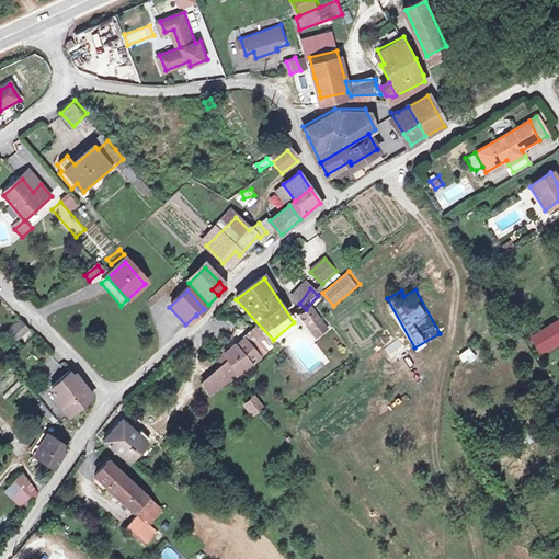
[(305,314),(308,318),(317,311),(315,307),(305,314)]
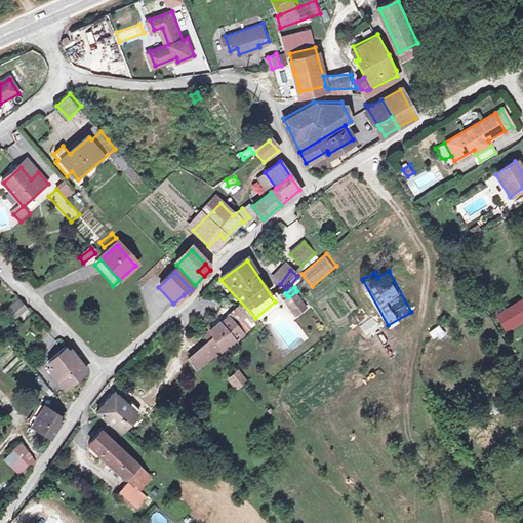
[(296,291),(288,297),(298,312),(307,306),(296,291)]
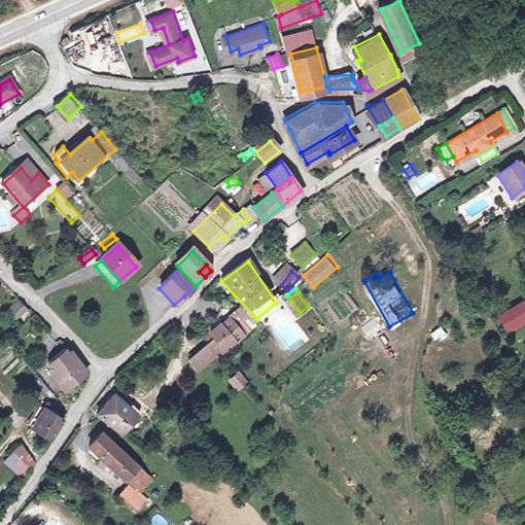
[(26,307),(19,299),(7,308),(15,317),(26,307)]
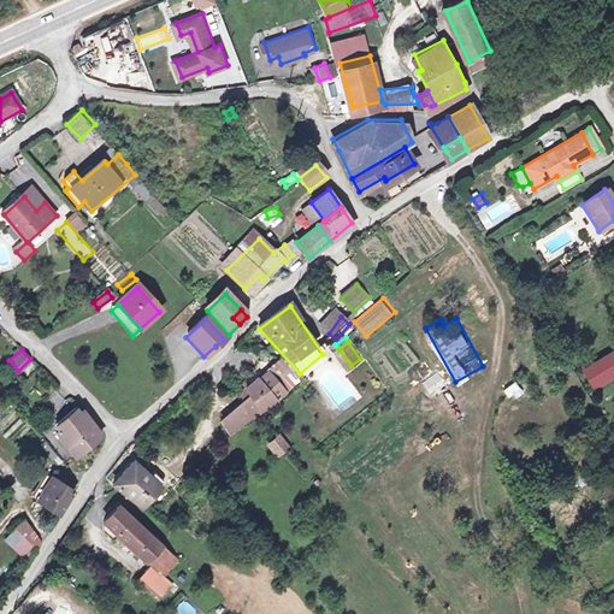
[(281,359),(275,364),(281,372),(287,367),(281,359)]
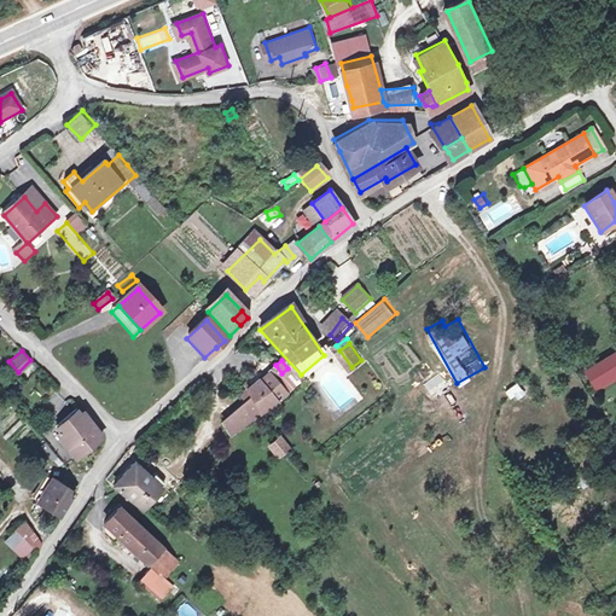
[(615,360),(598,370),(606,384),(615,378),(615,360)]
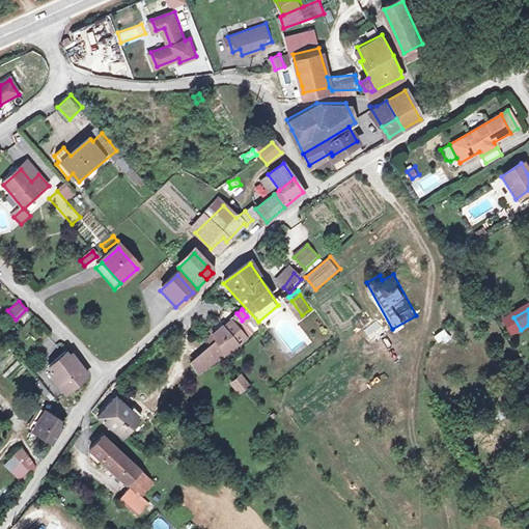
[(242,321),(237,313),(230,318),(233,323),(235,326),(242,321)]
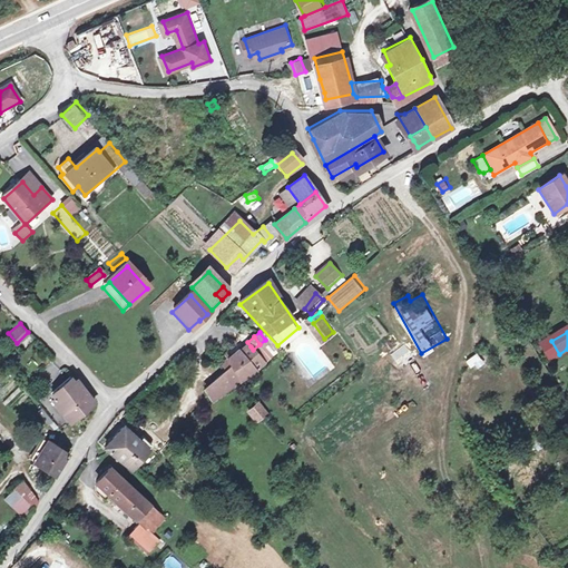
[(260,344),(270,358),(276,353),(265,340),(260,344)]
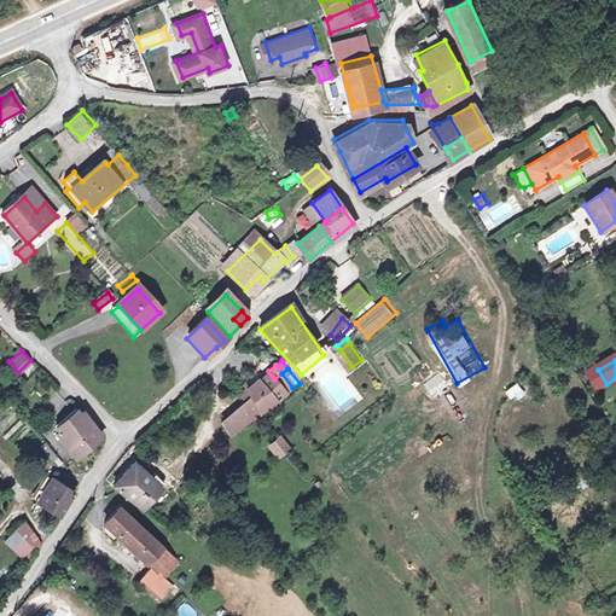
[(615,378),(606,384),(598,370),(590,373),(600,391),(615,382),(615,378)]
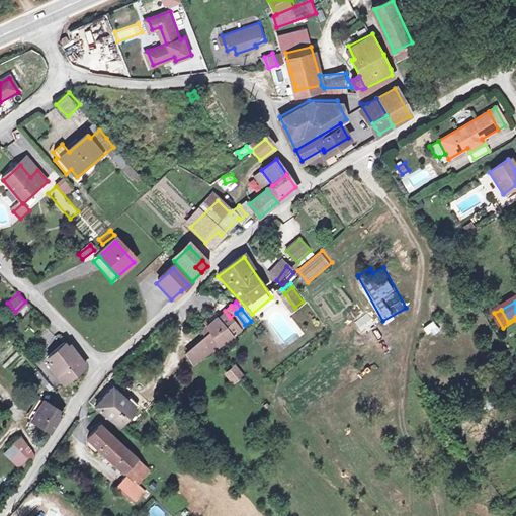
[(217,320),(203,329),(220,348),(232,340),(230,338),(245,325),(236,313),(230,318),(226,312),(217,320)]
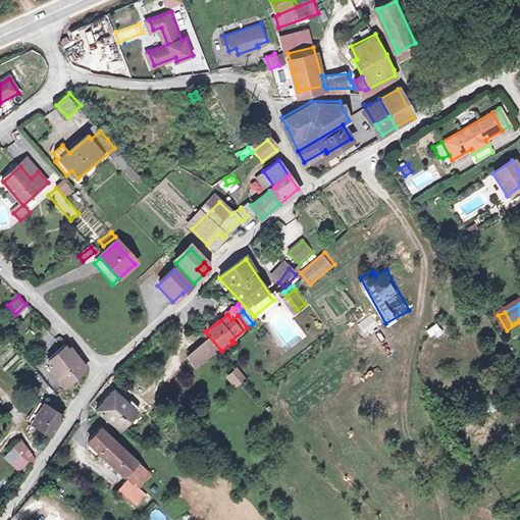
[(427,326),(435,336),(445,330),(437,319),(427,326)]
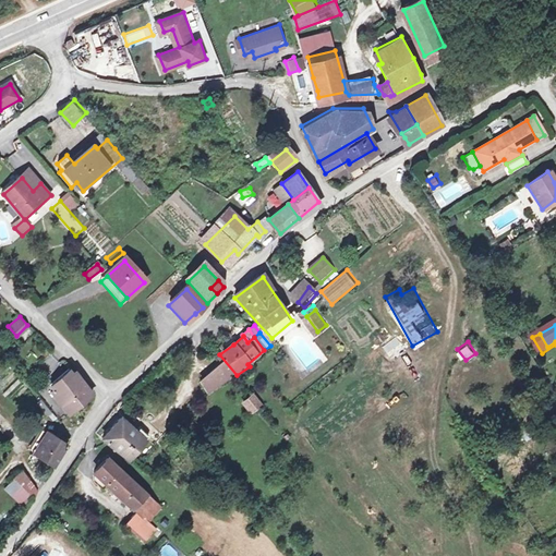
[(237,375),(219,354),(214,359),(219,366),(210,373),(220,387),(237,375)]
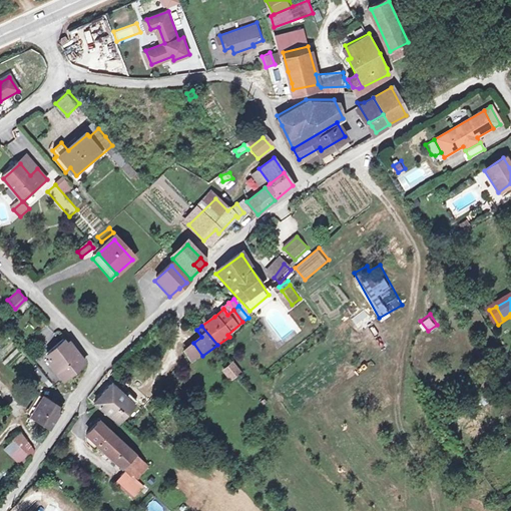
[(44,356),(48,360),(65,345),(61,341),(44,356)]
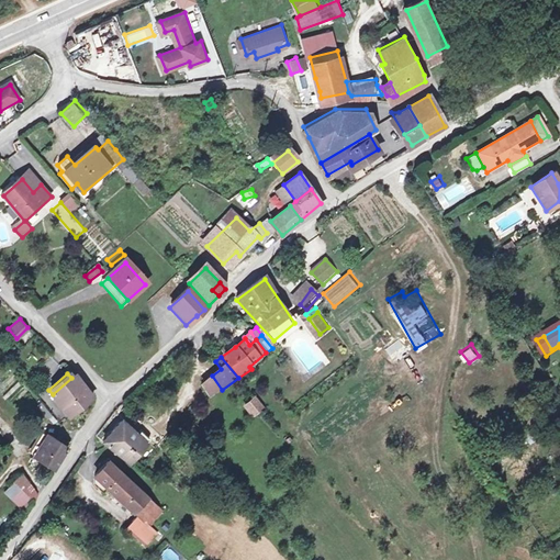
[(222,390),(212,376),(200,385),(210,399),(222,390)]
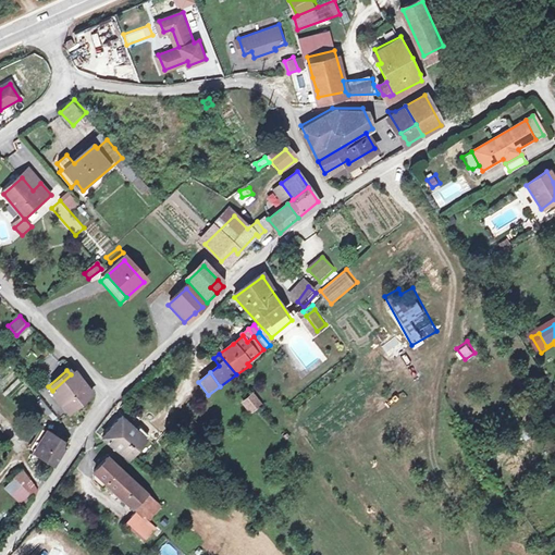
[(68,414),(78,404),(90,393),(72,373),(71,374),(52,391),(50,393),(68,414)]
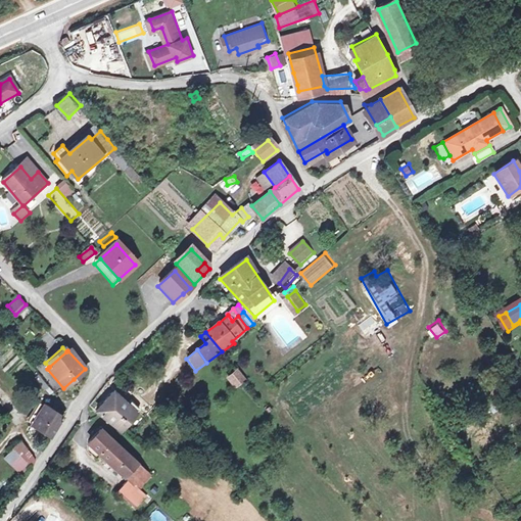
[(236,387),(249,378),(240,366),(227,375),(236,387)]
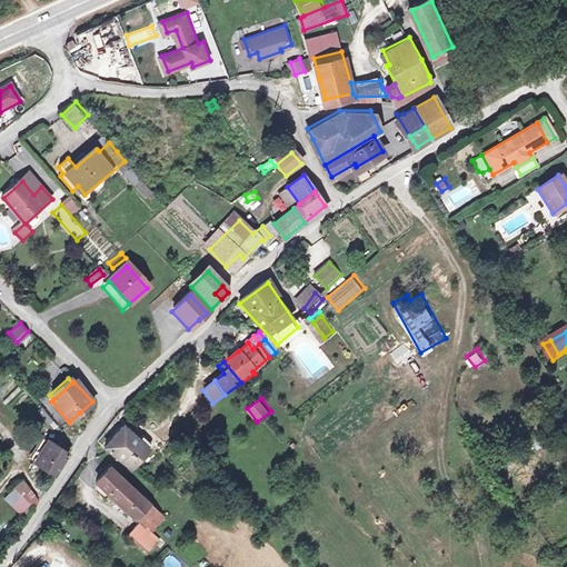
[(128,470),(152,445),(143,437),(138,443),(121,429),(103,450),(128,470)]
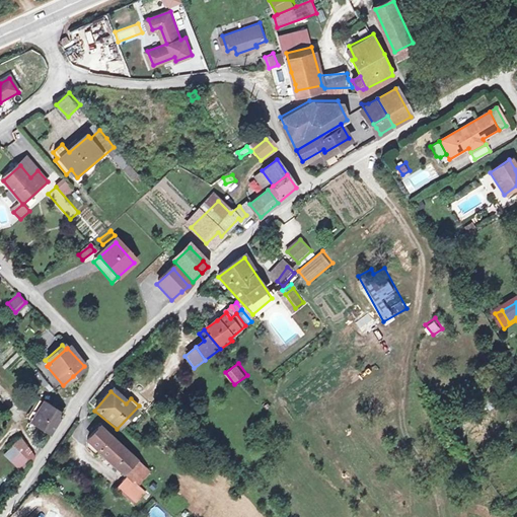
[(33,425),(43,405),(40,404),(29,426),(42,432),(43,430),(33,425)]
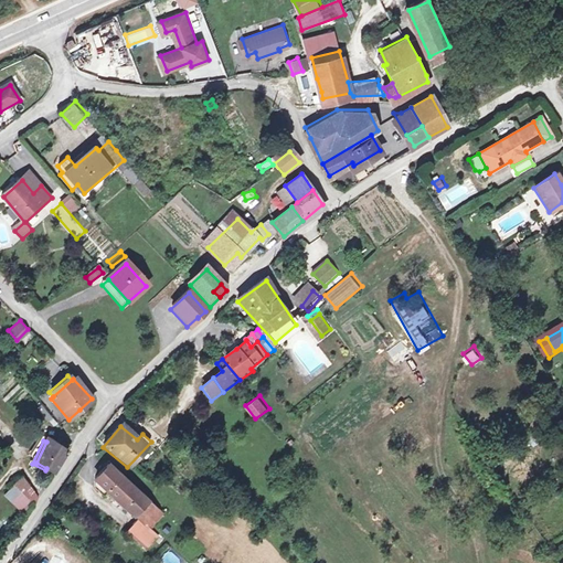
[(65,450),(46,442),(36,463),(46,468),(54,471),(65,450)]
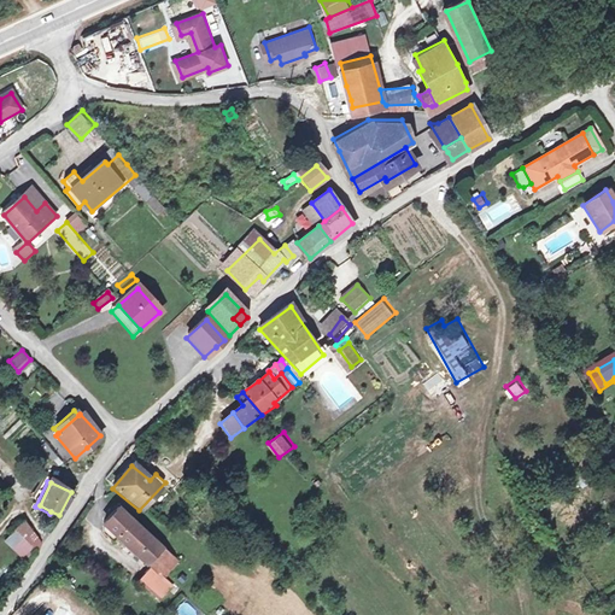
[(113,537),(142,563),(157,546),(116,510),(103,525),(100,533),(110,542),(113,537)]
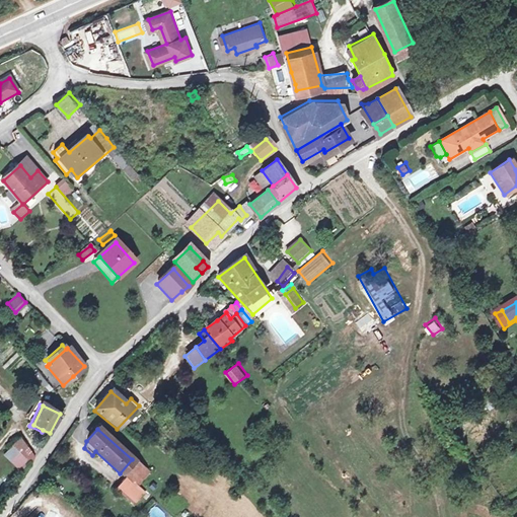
[(5,452),(22,469),(40,452),(22,435),(5,452)]
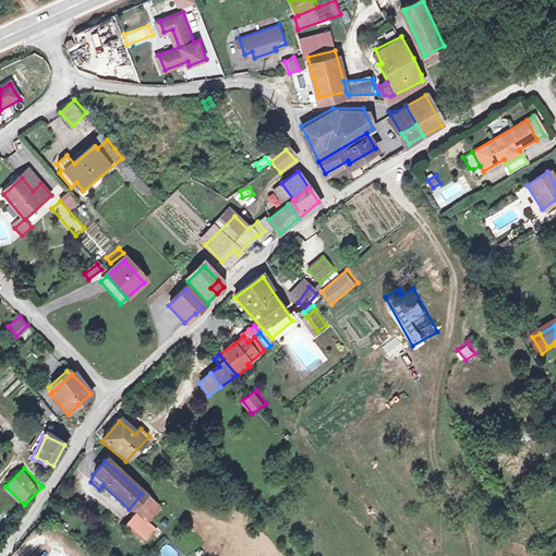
[(137,517),(153,530),(167,516),(142,494),(129,509),(137,517)]
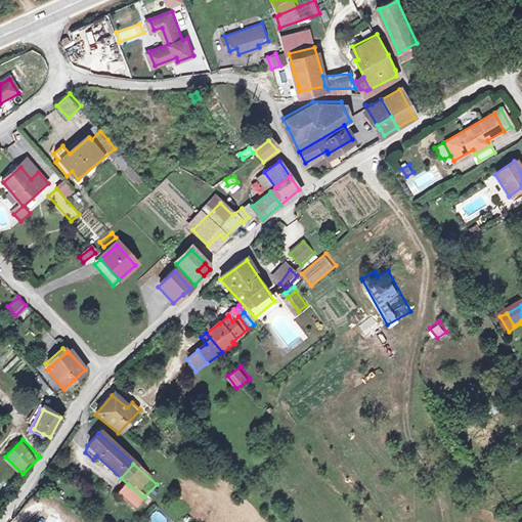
[(147,502),(143,497),(129,485),(117,497),(136,514),(147,502)]
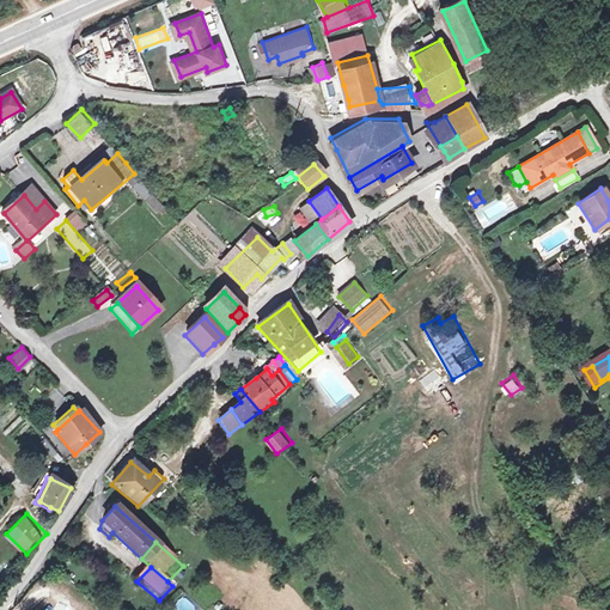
[(184,592),(176,603),(184,609),(191,609),(197,603),(184,592)]
